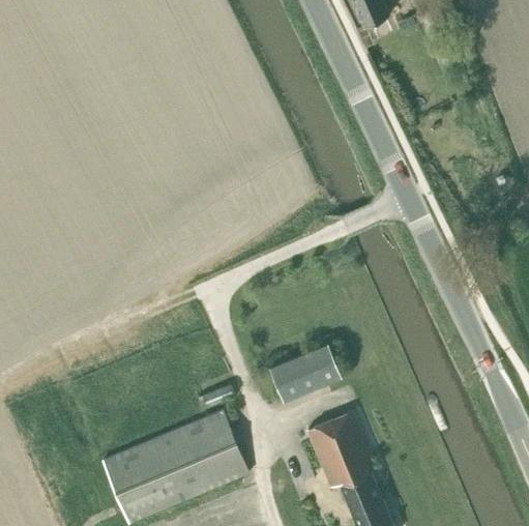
[(351,0),(363,28),(388,17),(381,0),(351,0)]
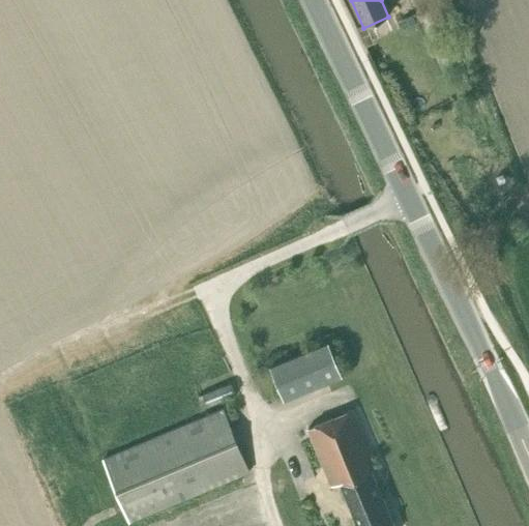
[(283,401),(341,377),(328,345),(269,369),(283,401)]
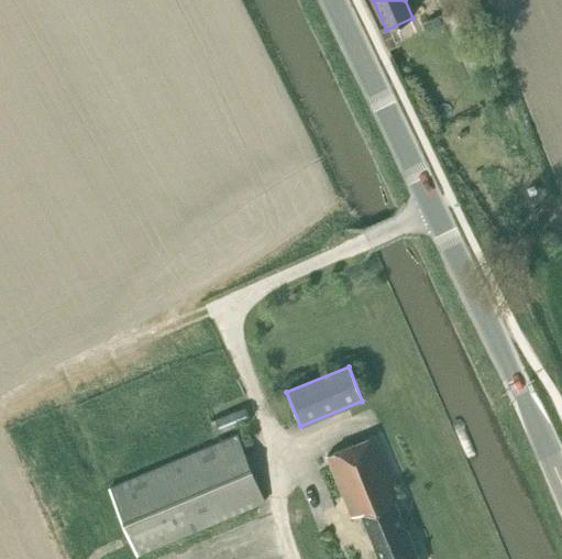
[(216,436),(249,423),(244,409),(210,424),(216,436)]
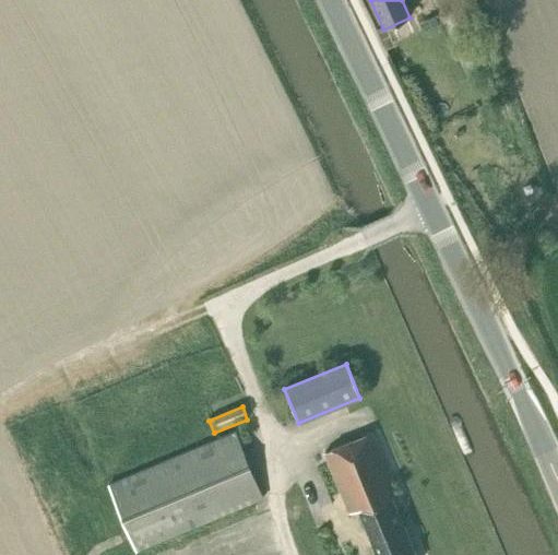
[(235,434),(108,485),(135,552),(261,500),(235,434)]
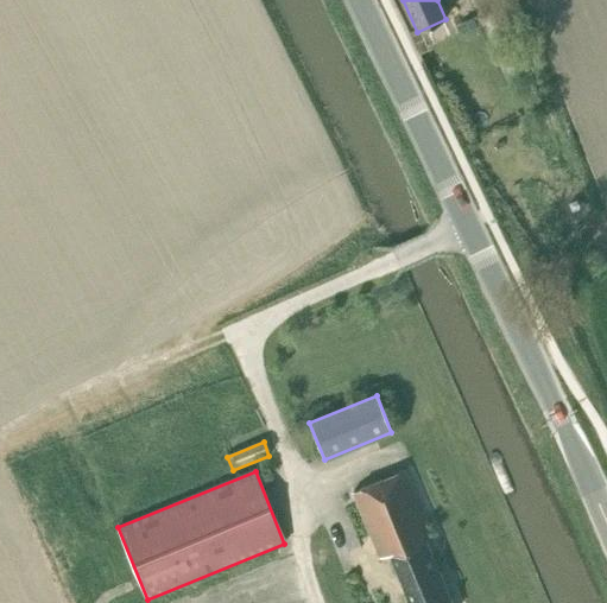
[(449,602),(438,575),(424,541),(430,539),(427,529),(403,474),(351,495),(378,560),(390,556),(408,602),(449,602)]
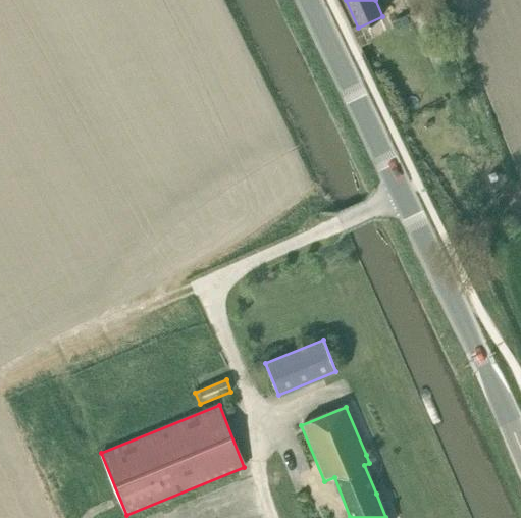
All buildings are outlined.
